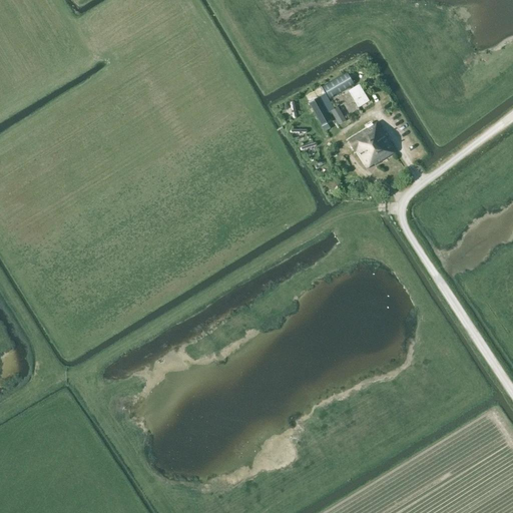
[(346,72),(322,85),(330,99),(355,84),(346,72)]
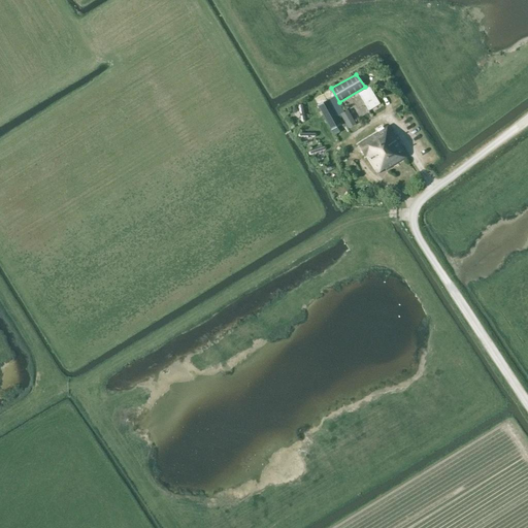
[(369,87),(358,94),(368,110),(380,104),(369,87)]
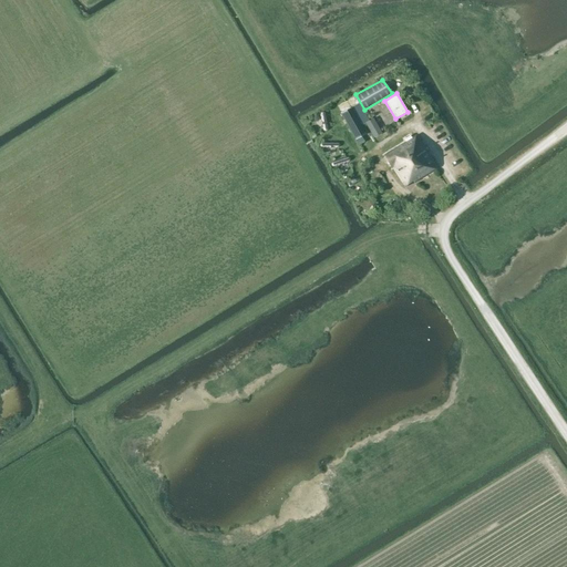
[(356,95),(337,105),(356,140),(367,134),(362,125),(366,123),(370,121),(356,95)]
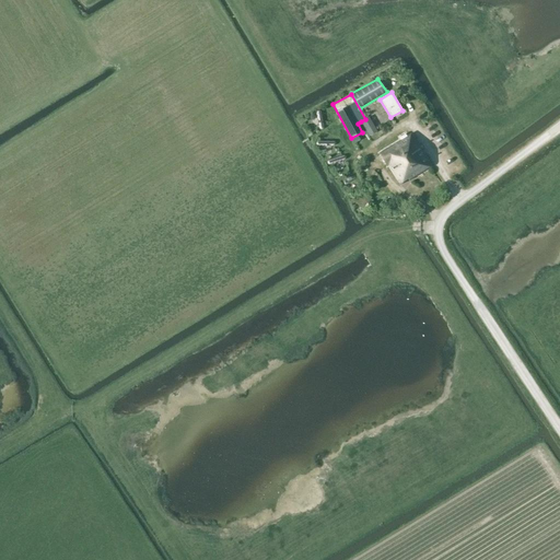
[(365,119),(361,121),(369,133),(370,136),(377,131),(376,129),(369,117),(365,119)]
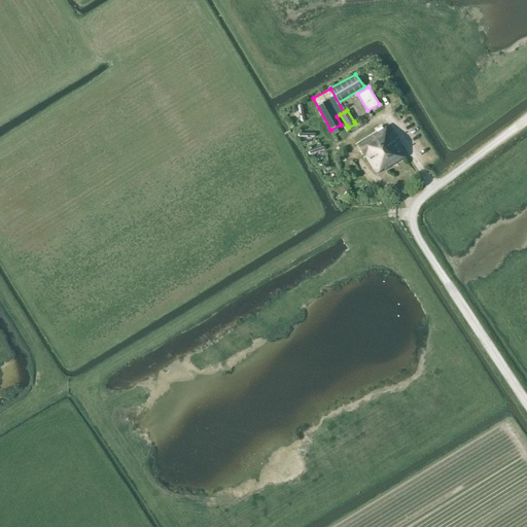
[(388,126),(357,142),(364,154),(365,153),(376,171),(383,167),(384,169),(406,157),(388,126)]
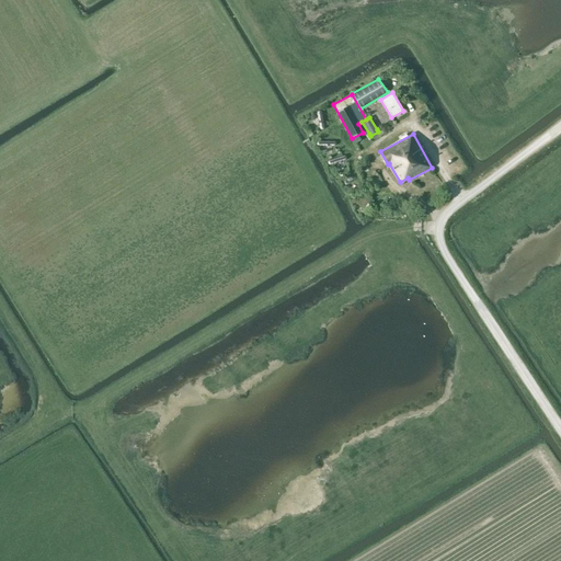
[(328,162),(328,163),(329,164),(329,165),(330,165),(331,165),(346,160),(346,159),(347,159),(347,158),(346,157),(346,156),(345,156),(344,156),(330,160),(329,161),(328,161),(328,162)]
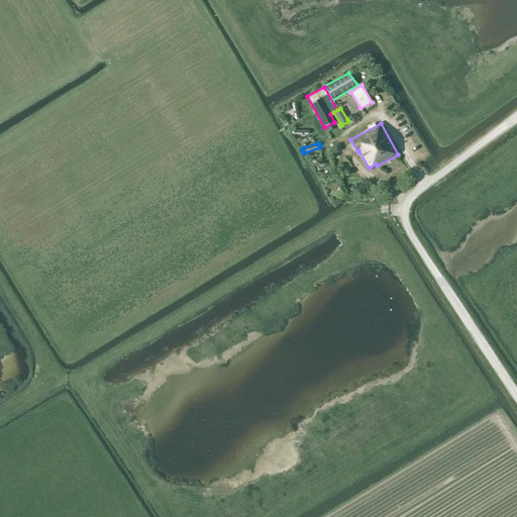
All buildings are outlined.
